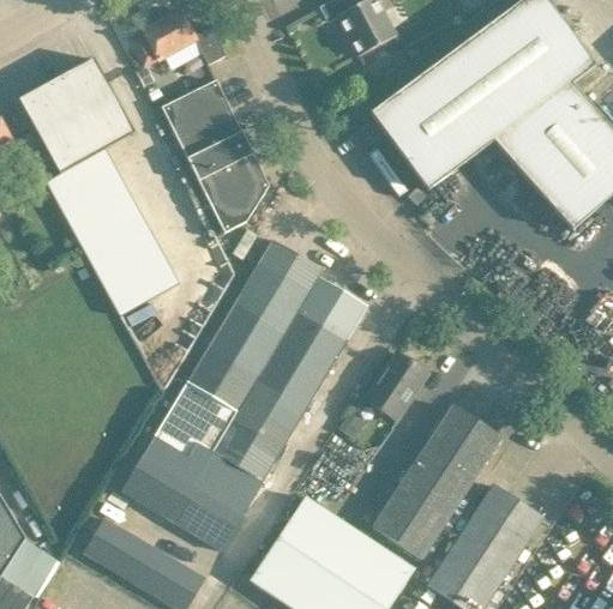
[(328,0),(320,4),(329,19),(338,14),(359,54),(380,42),(398,32),(379,0),(328,0)]
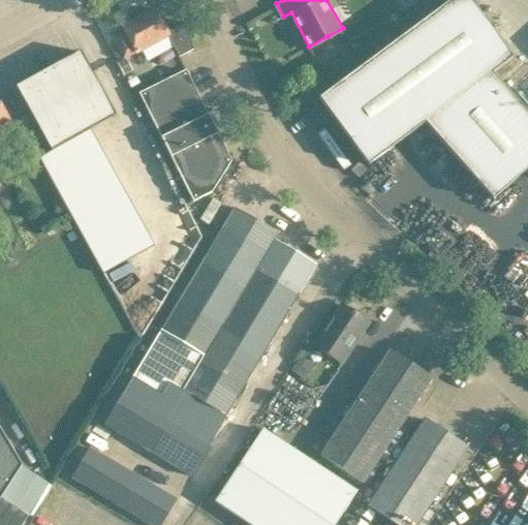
[(426,120),(493,196),(527,165),(527,111),(492,70),(513,56),(471,0),(448,0),(319,96),(369,162),(426,120)]
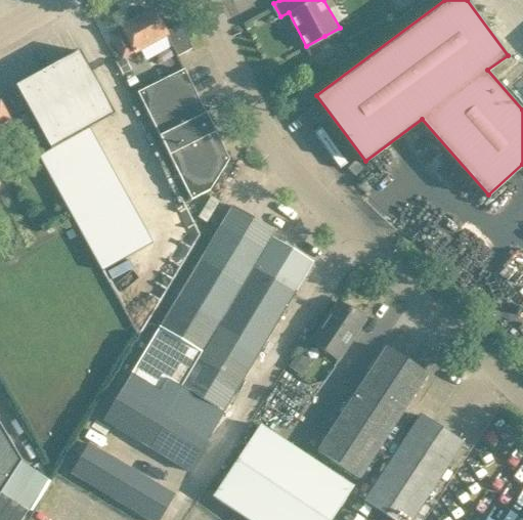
[(123,27),(112,33),(124,55),(135,48),(136,50),(167,33),(178,53),(192,45),(182,20),(166,30),(154,6),(122,25),(123,27)]
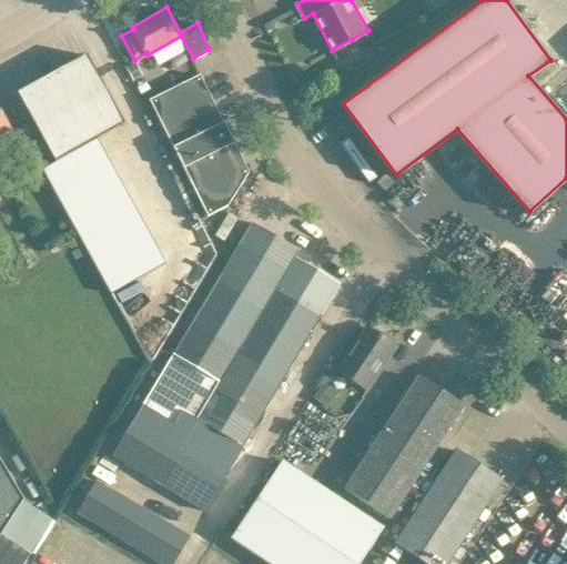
[(87,51),(18,91),(56,159),(98,137),(124,121),(87,51)]
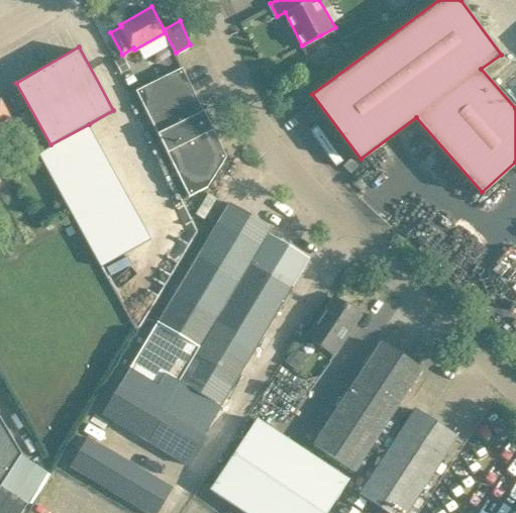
[(123,55),(114,60),(121,72),(129,67),(123,55)]
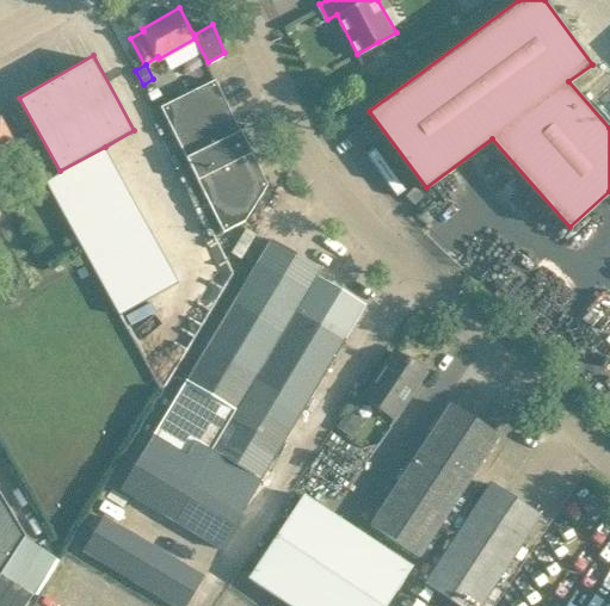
[(161,104),(223,229),(246,218),(269,183),(216,78),(161,104)]
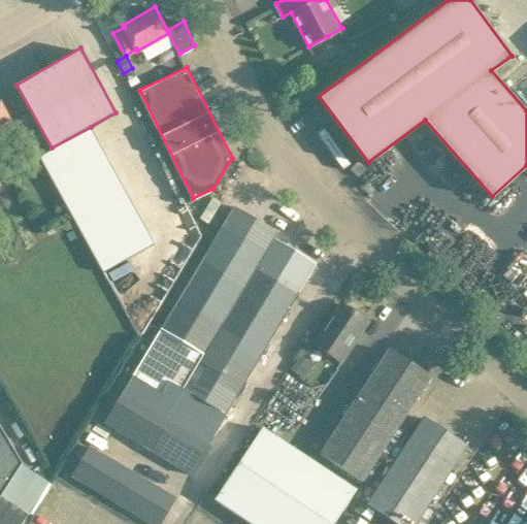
[(135,73),(128,77),(131,85),(139,80),(135,73)]
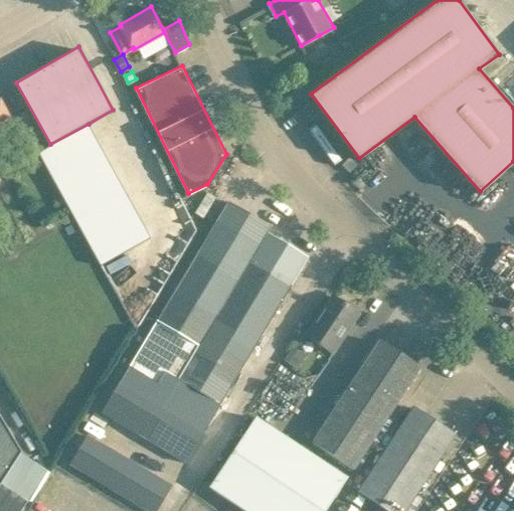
[(0,173),(3,172),(0,167),(0,127),(13,121),(7,110),(0,97),(0,173)]
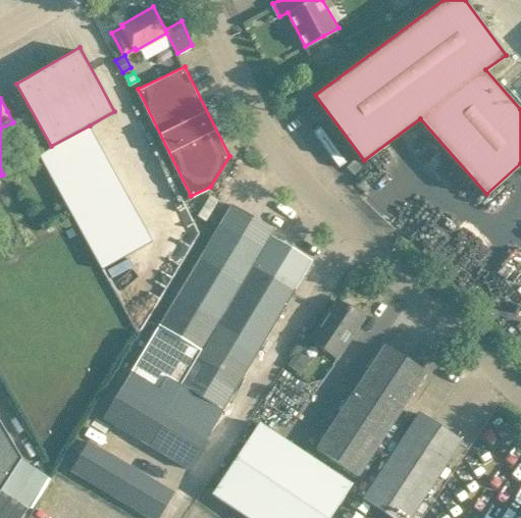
[(348,165),(355,172),(362,164),(355,157),(348,165)]
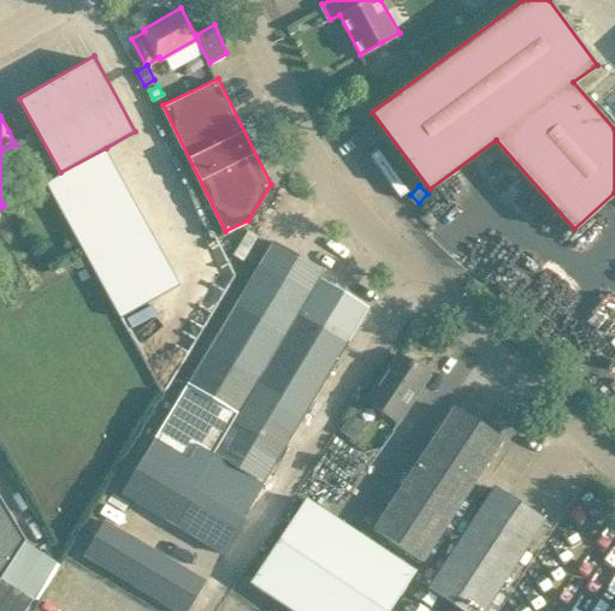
[(188,381),(155,435),(189,455),(194,445),(202,450),(262,486),(265,482),(277,462),(337,360),(350,339),(349,338),(370,304),(320,276),(325,268),(273,238),(261,259),(249,279),(188,381)]
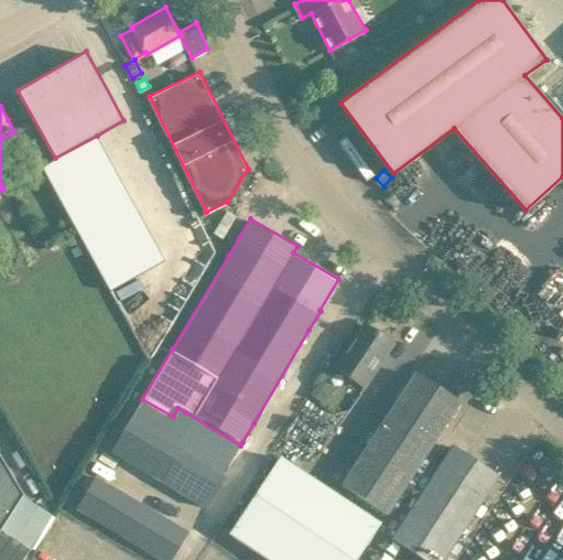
[(365,322),(336,365),(365,384),(393,341),(390,338),(392,335),(381,329),(379,332),(365,322)]
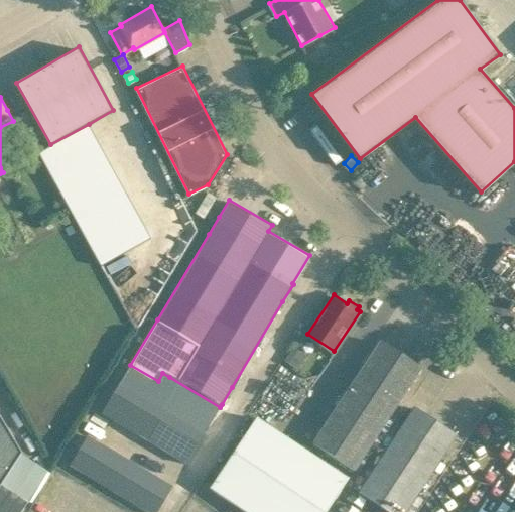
[(313,441),(354,469),(421,367),(400,353),(399,355),(393,351),(394,349),(381,340),(313,441)]
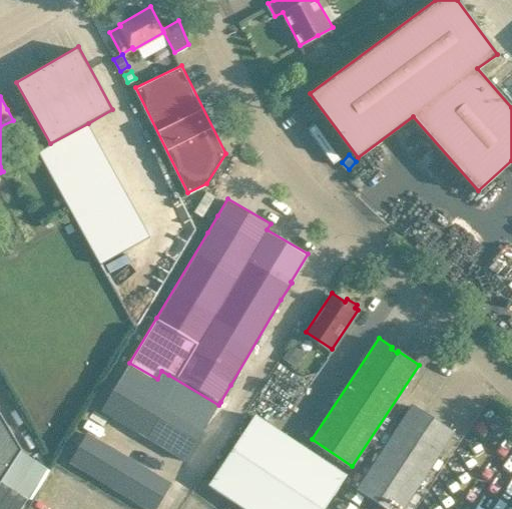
[(123,372),(101,408),(186,458),(207,422),(123,372)]
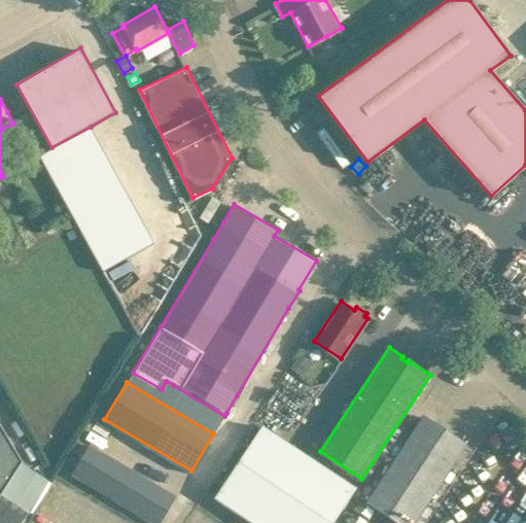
[(400,522),(422,522),(432,509),(425,503),(466,443),(423,414),(366,500),(400,522)]
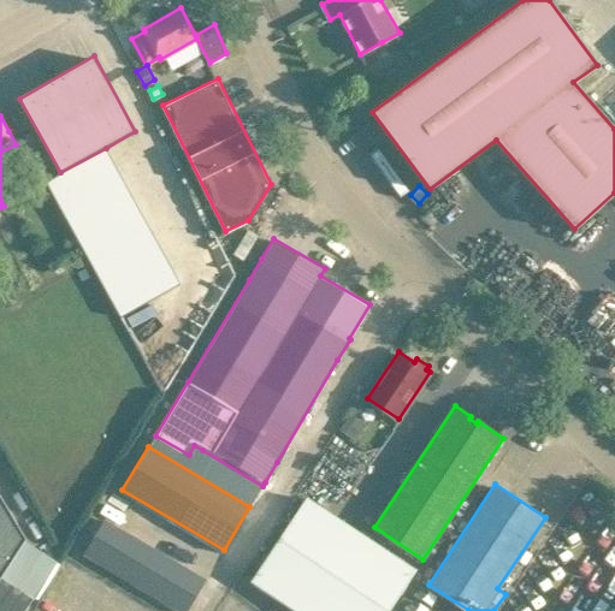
[(0,574),(25,537),(0,493),(0,574)]
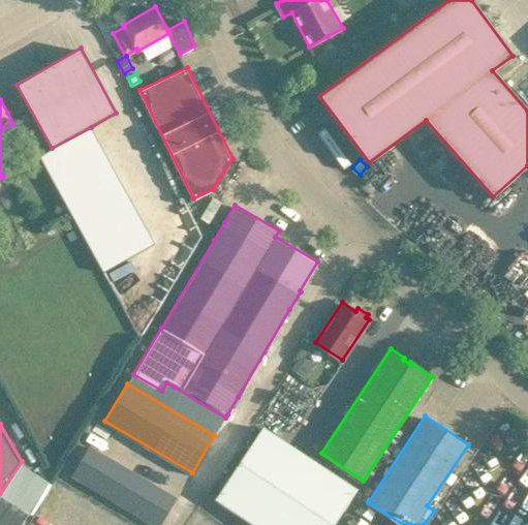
[(215,498),(255,524),(333,524),(358,489),(262,426),(215,498)]
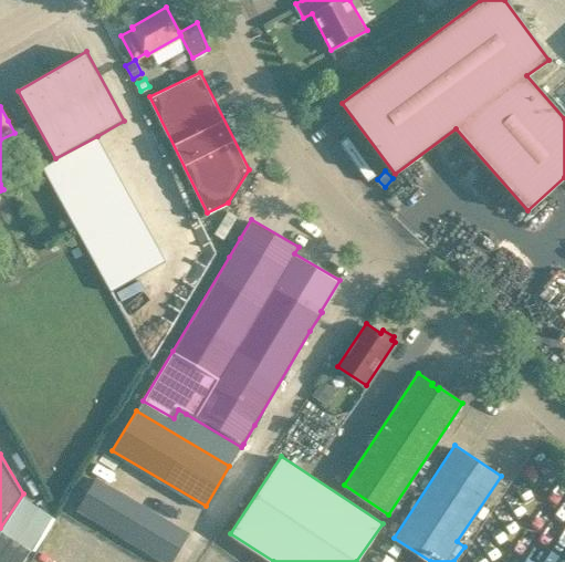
[(77,507),(168,561),(171,561),(190,531),(96,476),(77,507)]
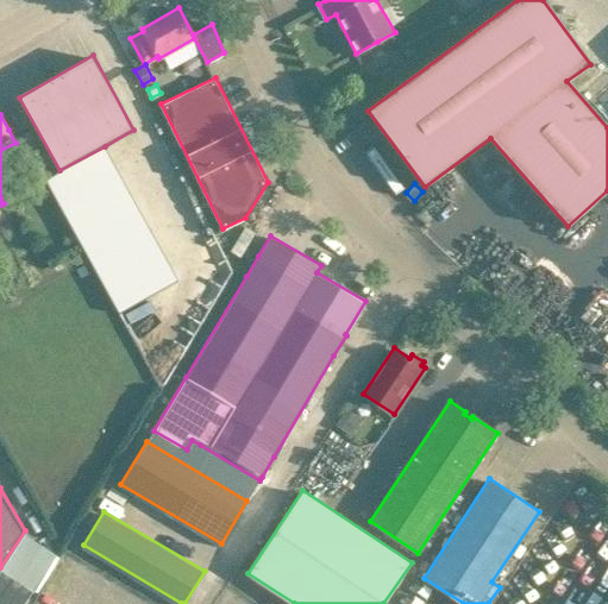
[(0,573),(0,601),(5,603),(23,603),(33,587),(4,568),(0,573)]
